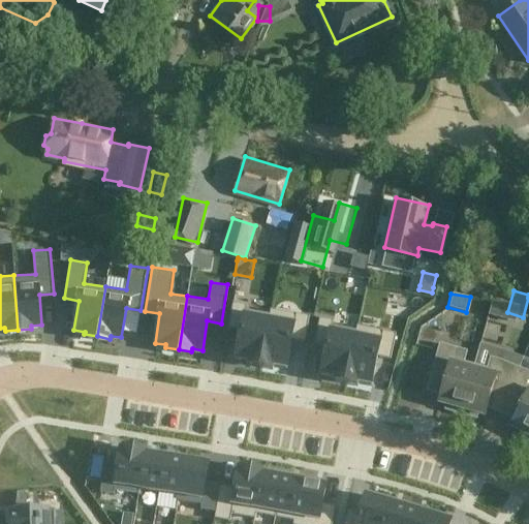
[(491,301),(488,313),(505,317),(509,303),(491,301)]
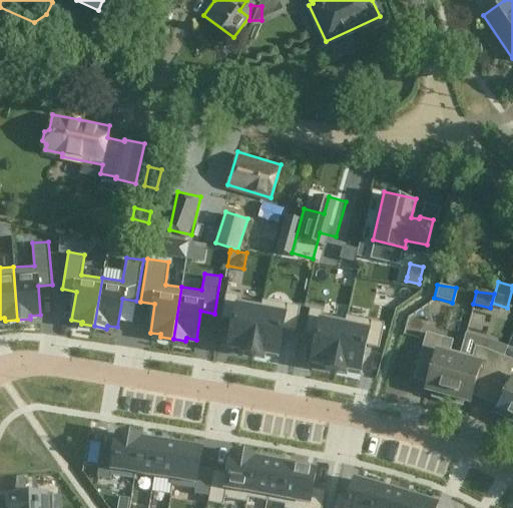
[(237,301),(229,342),(253,347),(262,306),(237,301)]
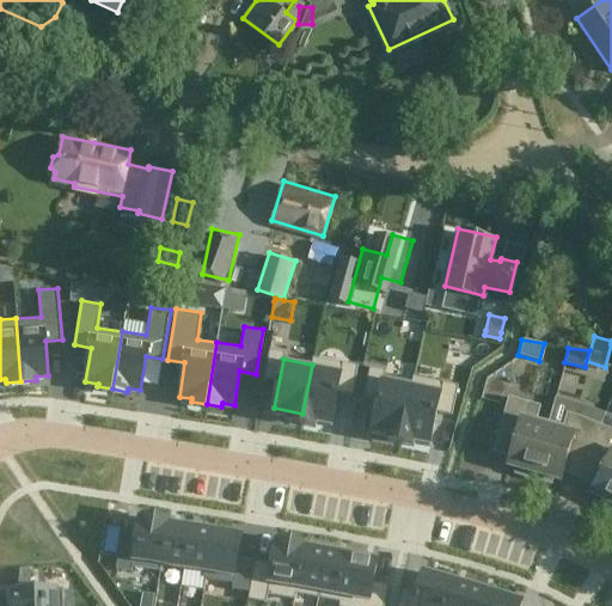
[(312,365),(303,414),(330,418),(340,369),(312,365)]
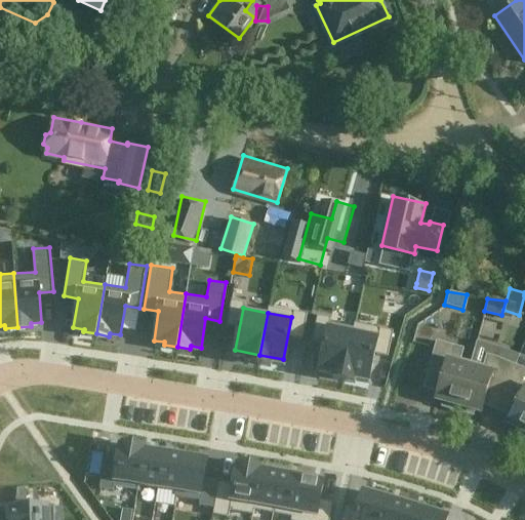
[(331,324),(322,368),(345,372),(353,328),(331,324)]
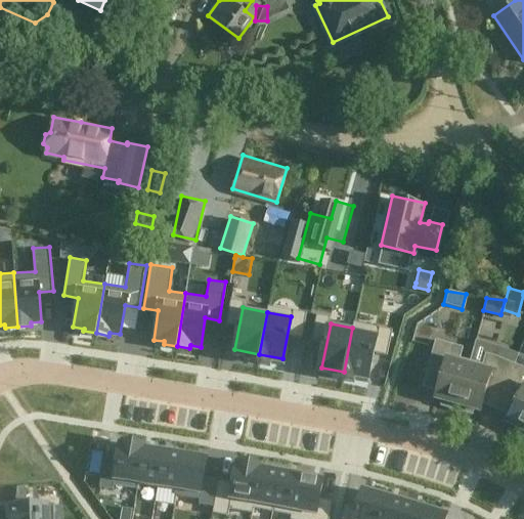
[(352,328),(344,372),(364,376),(373,332),(352,328)]
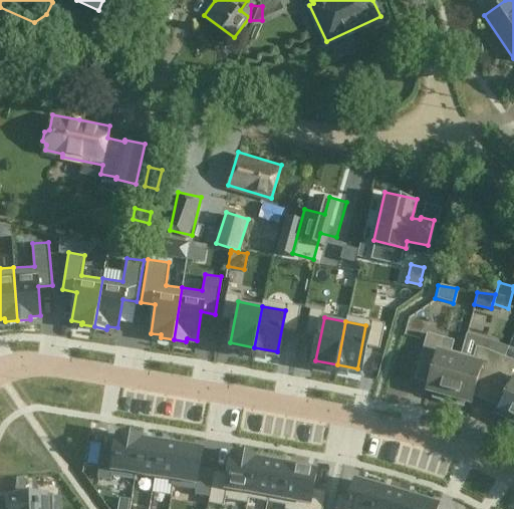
[(433,395),(448,399),(461,350),(451,347),(454,337),(427,329),(420,356),(435,361),(427,388),(434,390),(433,395)]
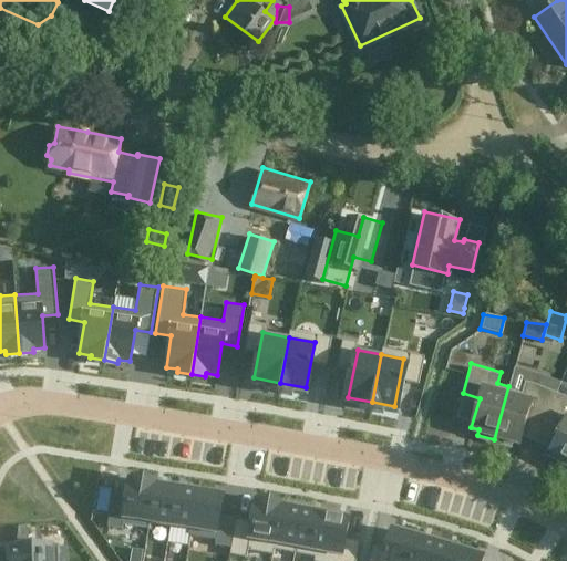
[(566,370),(556,364),(548,378),(566,388),(566,370)]
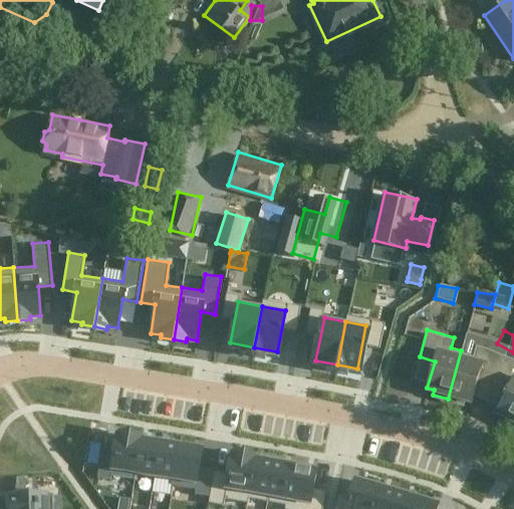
[(461,350),(448,399),(463,403),(464,399),(471,401),(479,373),(494,379),(504,353),(486,346),(476,343),(473,354),(461,350)]
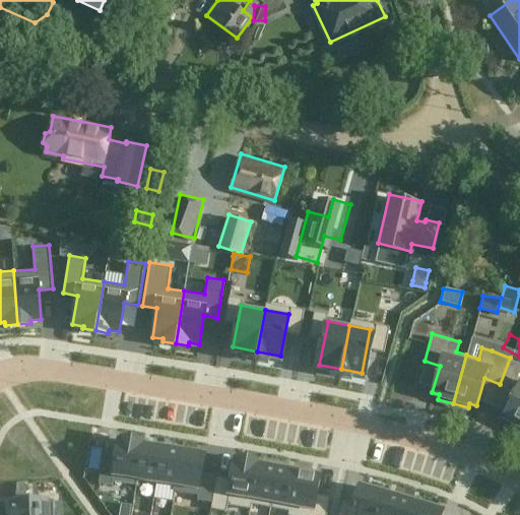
[(519,362),(510,358),(500,384),(515,390),(502,415),(508,419),(505,423),(519,431),(519,429),(519,362)]
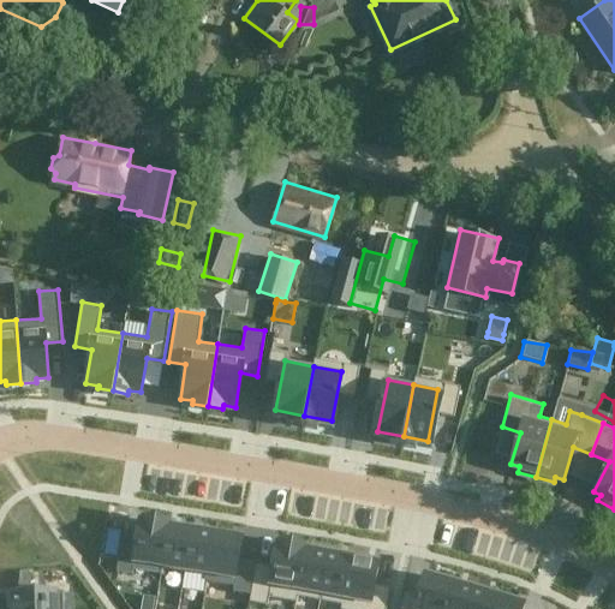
[(144,519),(135,571),(159,575),(161,563),(168,524),(144,519)]
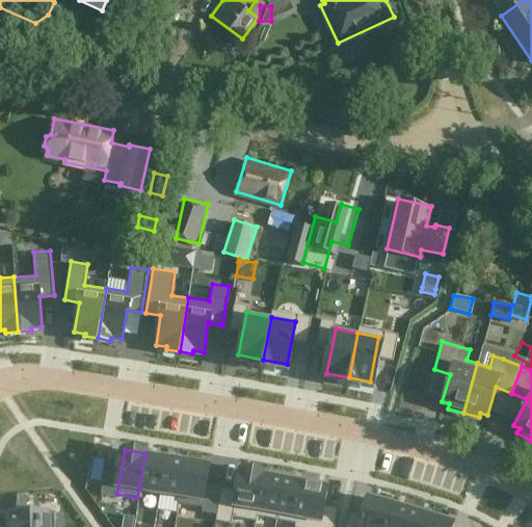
[(145,453),(139,488),(160,491),(166,457),(145,453)]
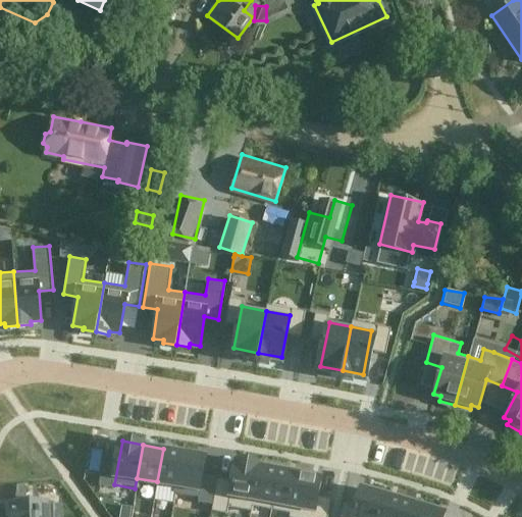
[(163,449),(157,481),(176,484),(181,452),(163,449)]
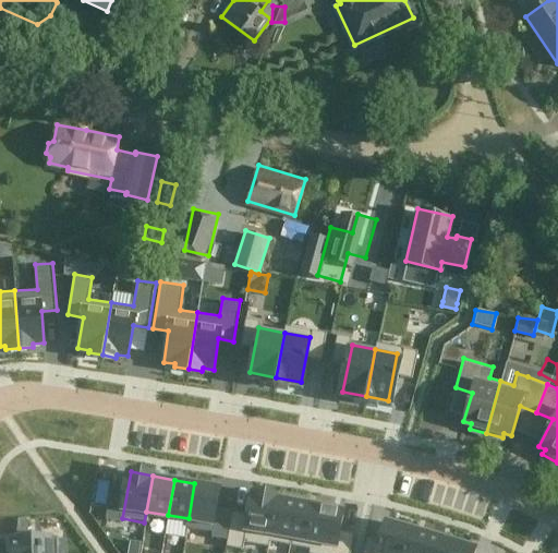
[(189,518),(187,527),(214,531),(220,488),(194,483),(189,518)]
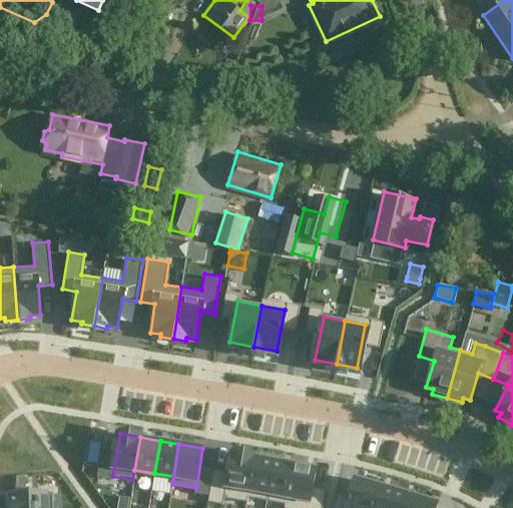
[(234,453),(227,491),(248,495),(249,487),(254,457),(234,453)]
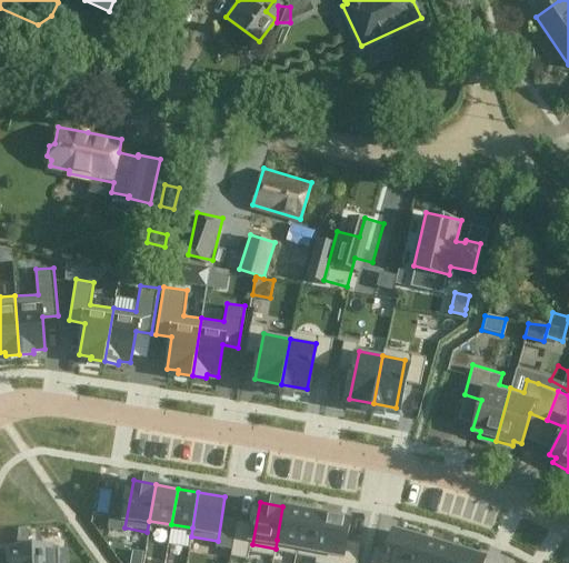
[(282,506),(277,540),(299,543),(305,510),(282,506)]
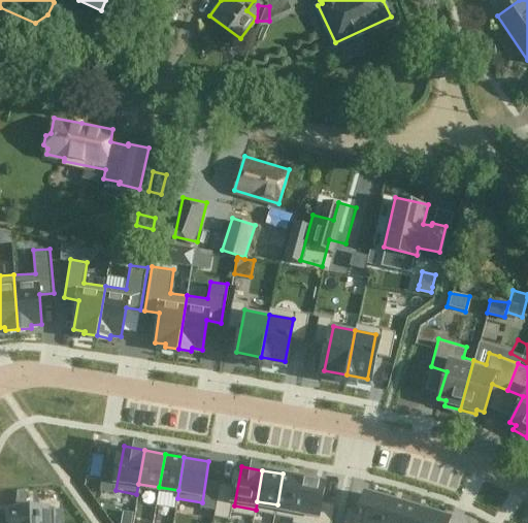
[(283,474),(277,504),(296,508),(302,478),(283,474)]
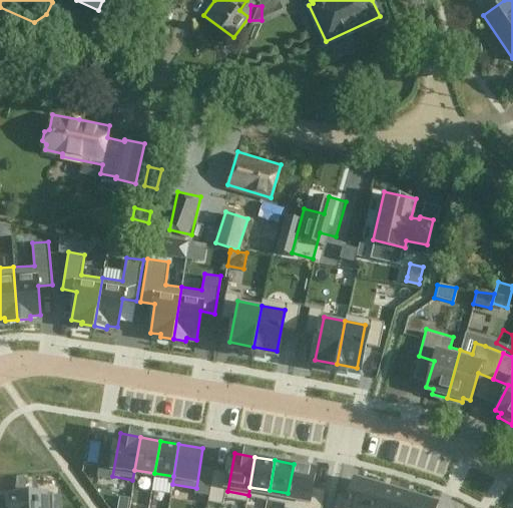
[(288,493),(287,501),(308,505),(314,468),(294,464),(288,493)]
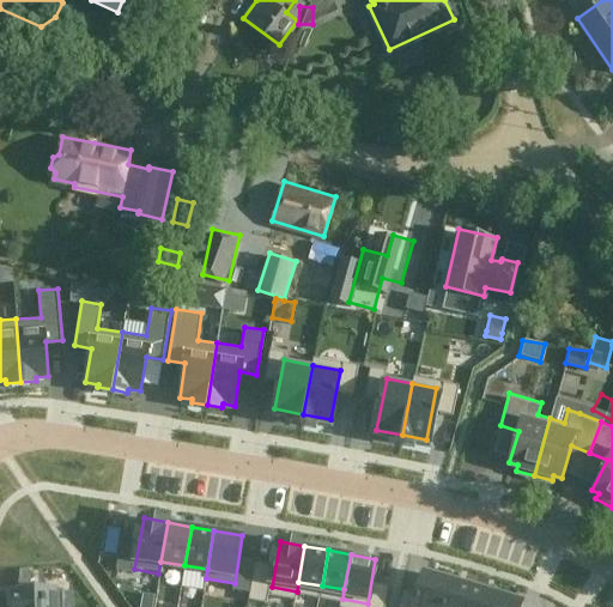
[(30,580),(30,565),(18,566),(19,581),(30,580)]
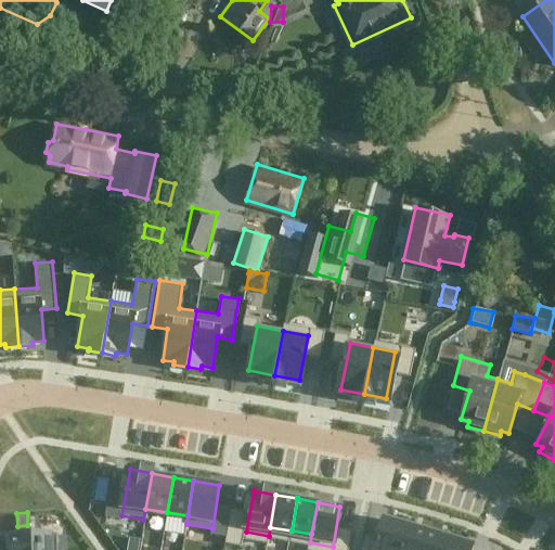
[(385,515),(374,549),(401,549),(410,523),(385,515)]
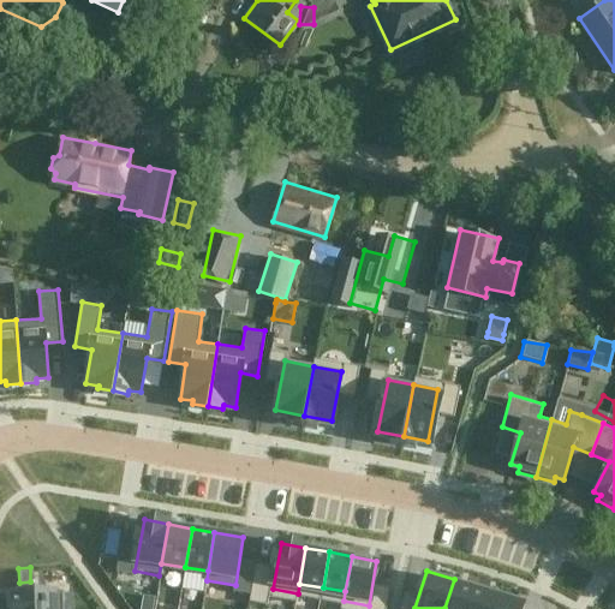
[(454,579),(445,608),(470,608),(477,586),(454,579)]
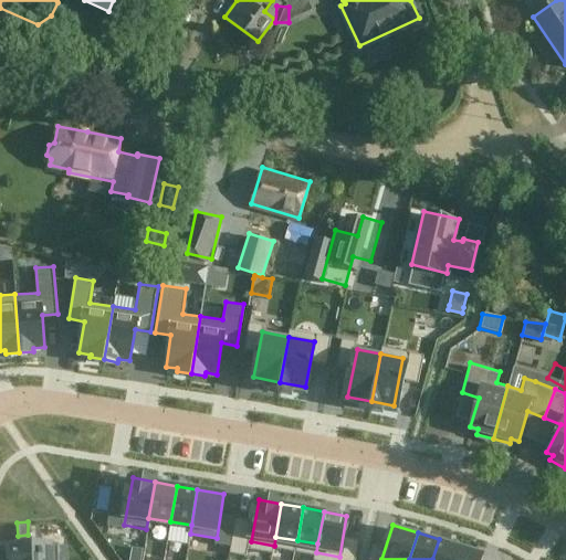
[(439,539),(432,559),(454,559),(460,546),(439,539)]
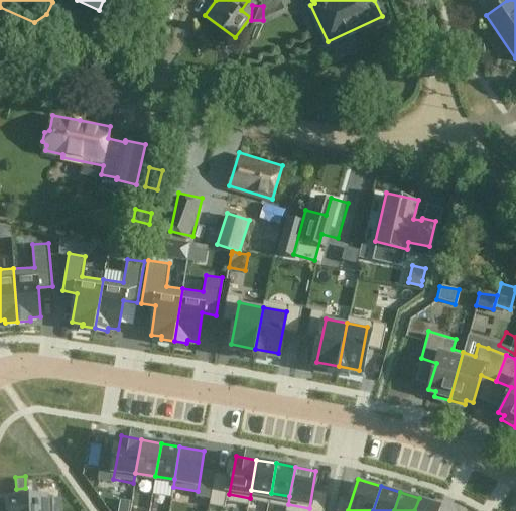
[(51,510),(51,497),(16,498),(16,510),(51,510)]
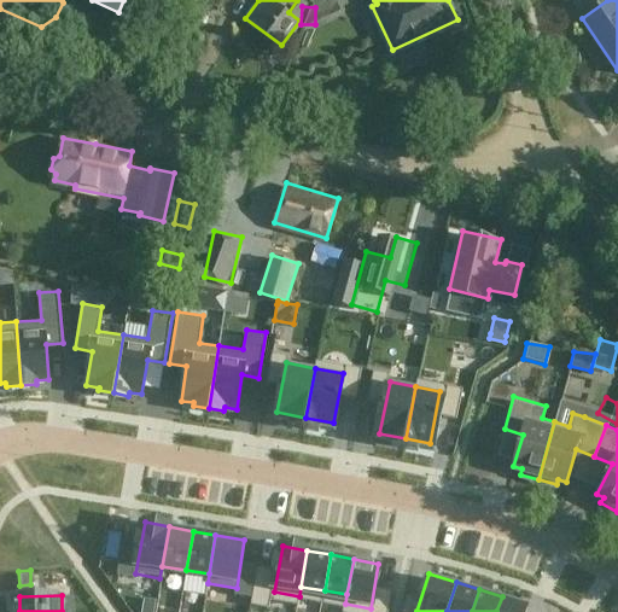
[(496,611),(523,611),(526,604),(502,596),(496,611)]
